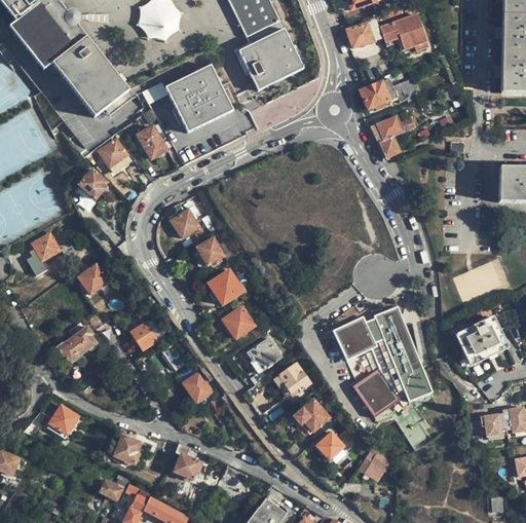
[(130,90),(58,0),(1,0),(16,20),(8,27),(43,70),(52,63),(95,118),(130,90)]
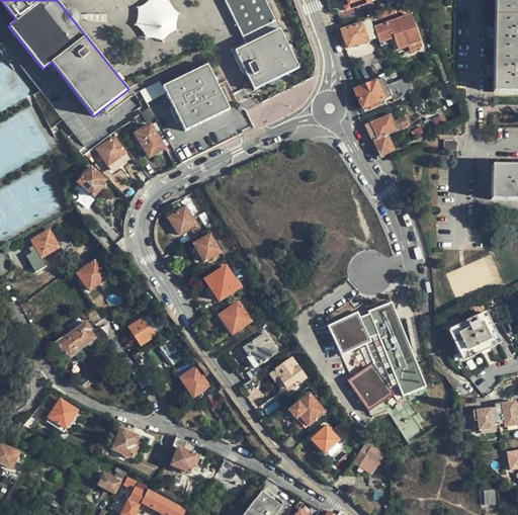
[(141,2),(135,28),(166,34),(167,27),(176,29),(180,7),(170,4),(171,0),(148,0),(147,3),(141,2)]
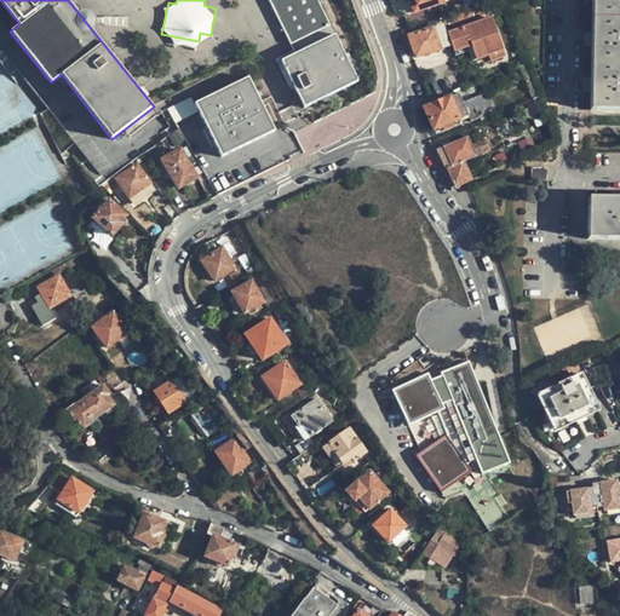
[(357,79),(317,0),(268,0),(294,52),(281,58),(304,105),(357,79)]
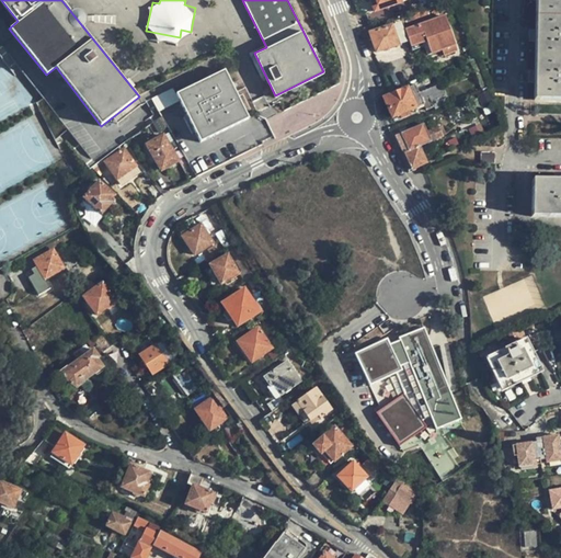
[(536,0),(535,29),(535,40),(534,68),(534,80),(533,98),(560,98),(560,0),(536,0)]
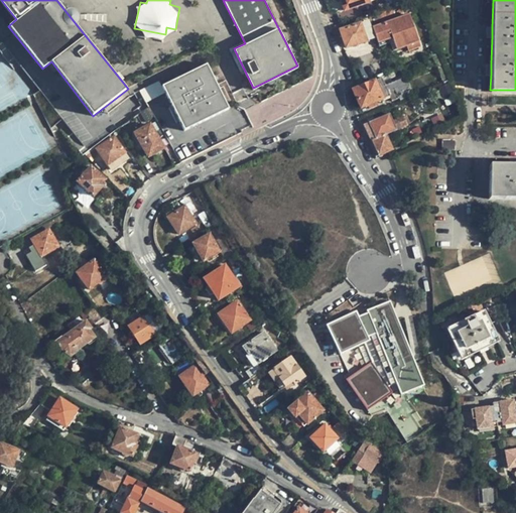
[(409,10),(373,24),(377,35),(379,40),(393,34),(394,34),(399,47),(408,43),(410,48),(422,43),(410,11),(409,10)]
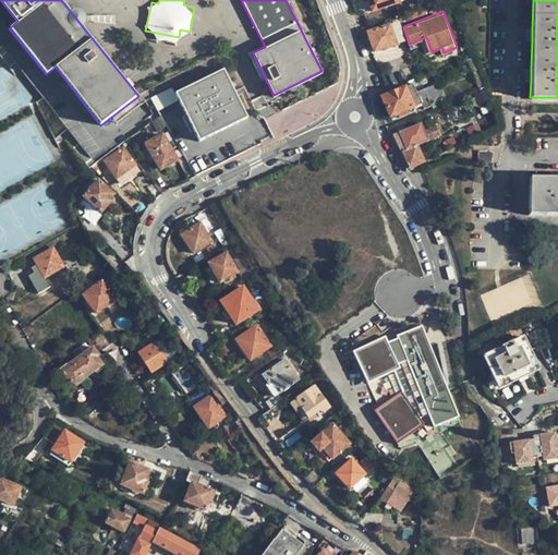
[(401,20),(389,23),(397,41),(408,38),(403,26),(401,20)]
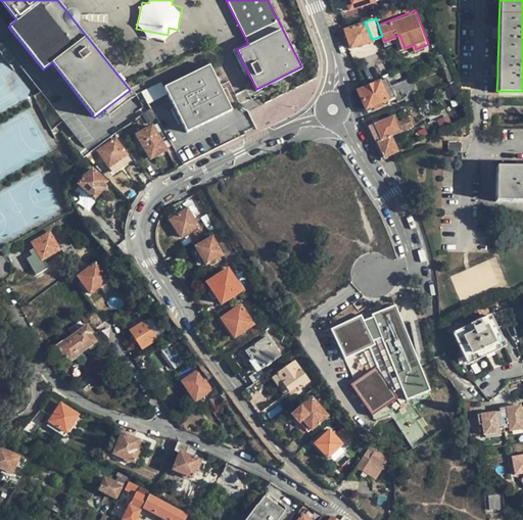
[(372,39),(365,21),(345,29),(351,46),(372,39)]
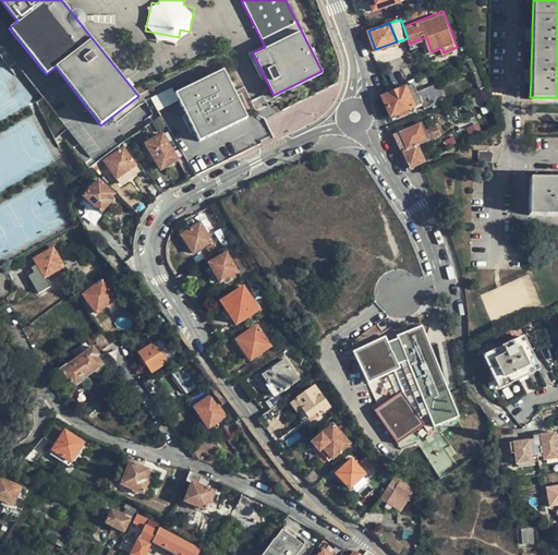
[(425,37),(410,44),(412,47),(423,43),(428,57),(429,57),(444,52),(441,47),(432,51),(426,37),(425,37)]
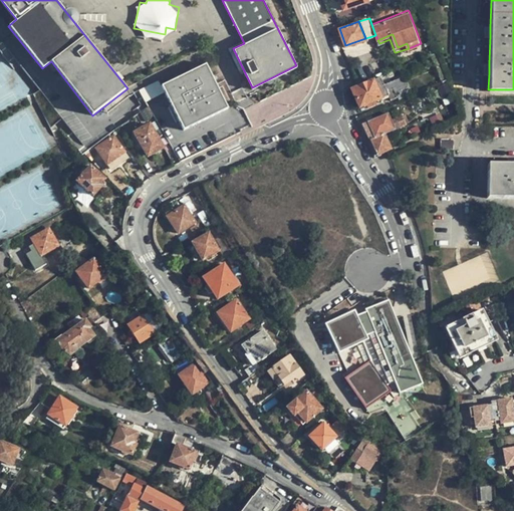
[(204,63),(163,83),(185,130),(226,106),(204,63)]
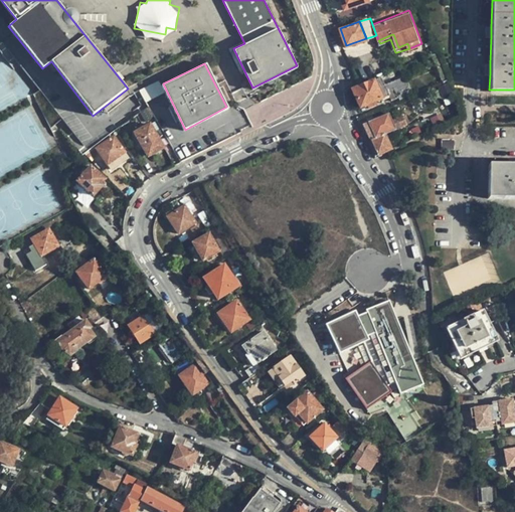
[(392,68),(380,73),(383,78),(394,74),(392,68)]
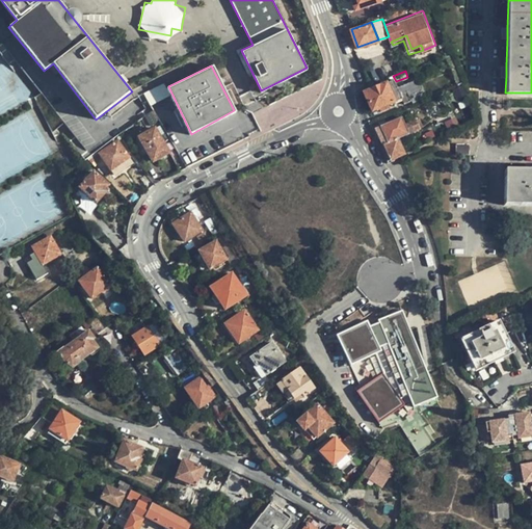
[(396,81),(393,76),(386,79),(387,81),(394,99),(401,96),(397,86),(396,81)]
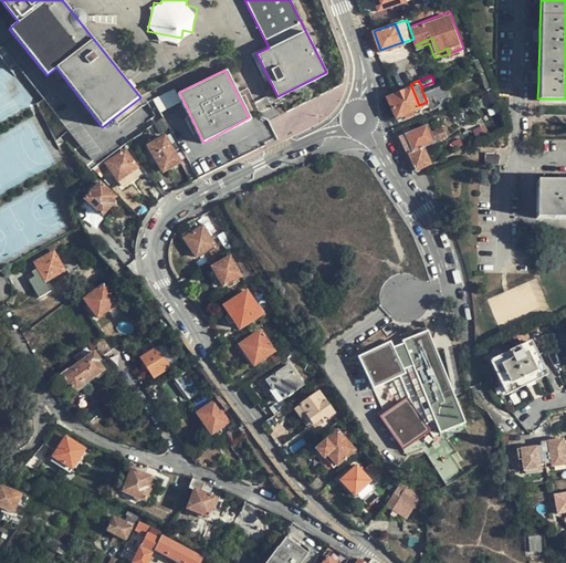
[(444,82),(430,87),(429,87),(429,89),(422,92),(427,102),(429,107),(438,105),(437,100),(449,94),(444,82)]
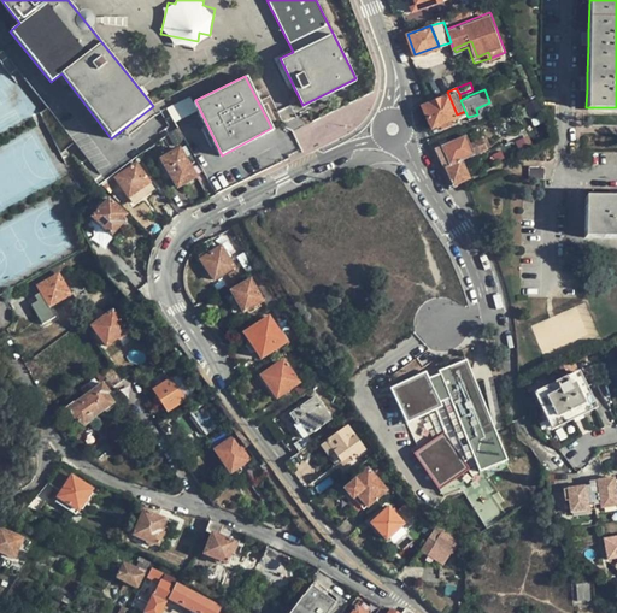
[(457,115),(448,94),(423,105),(432,125),(457,115)]
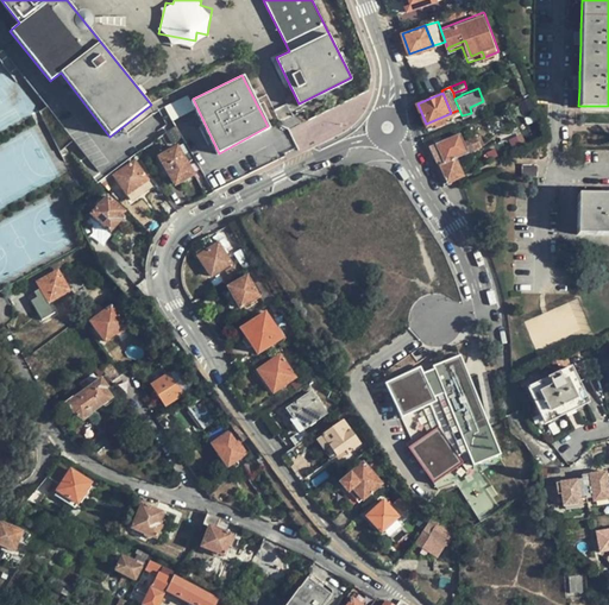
[(457,176),(462,174),(454,156),(464,152),(456,132),(429,144),(445,182),(457,176)]
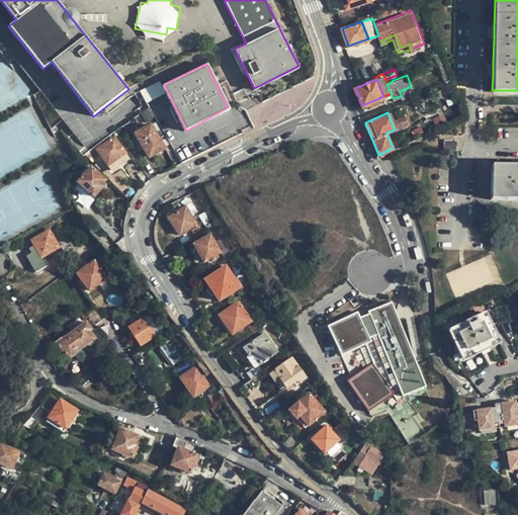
[(163,145),(151,122),(136,131),(149,153),(163,145)]
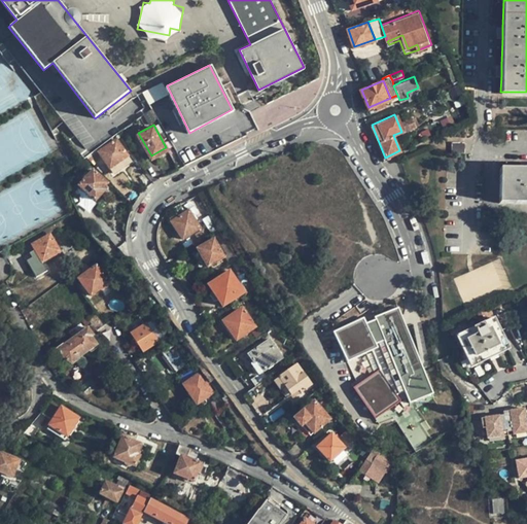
[(109,165),(127,151),(116,137),(98,151),(109,165)]
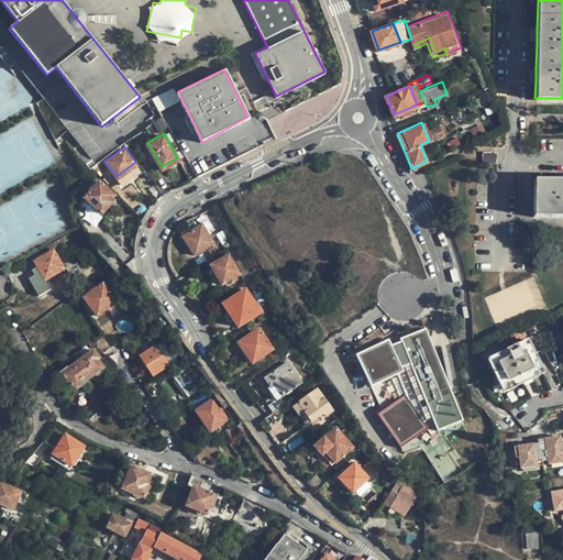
[(483,162),(496,162),(496,150),(483,149),(483,162)]
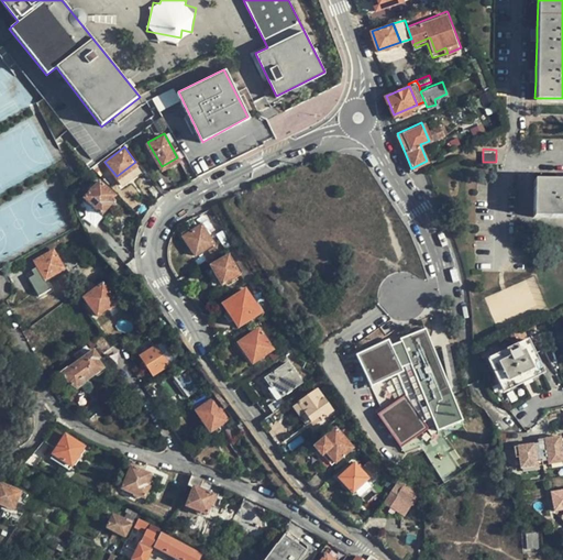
[(123,175),(128,179),(143,169),(139,164),(123,175)]
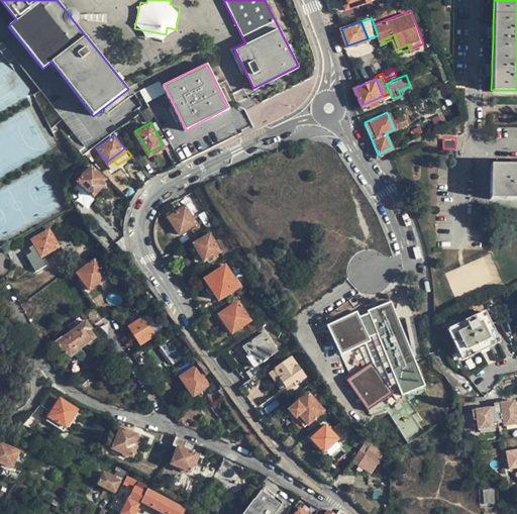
[(516,164),(510,164),(490,164),(489,196),(516,196),(516,164)]
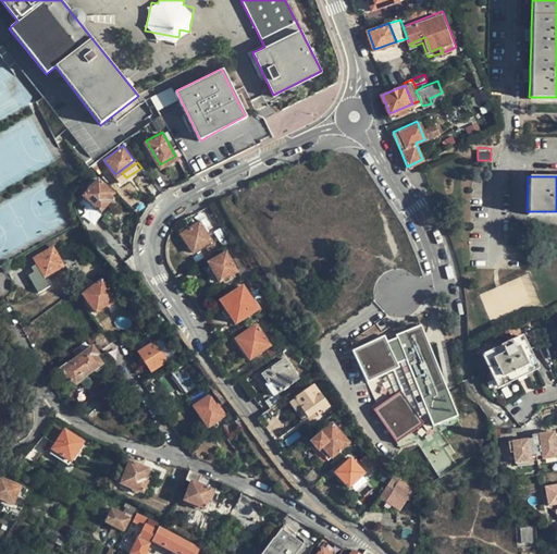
[(107,198),(113,191),(99,177),(84,193),(101,208),(109,200),(107,198)]
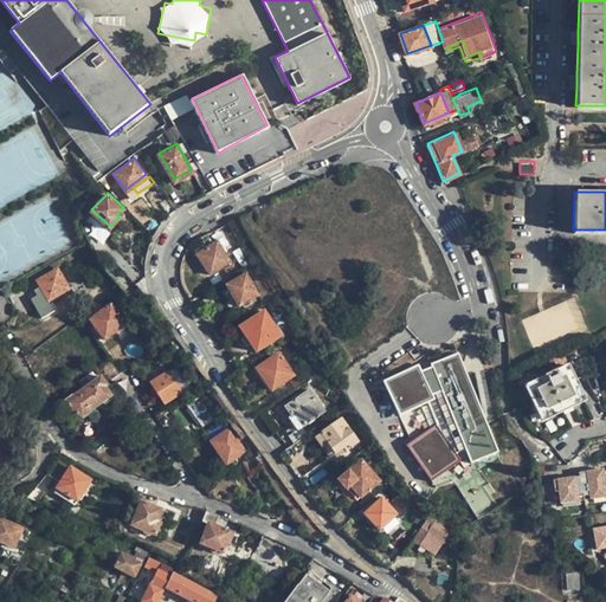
[(230,259),(218,239),(197,252),(208,272),(230,259)]
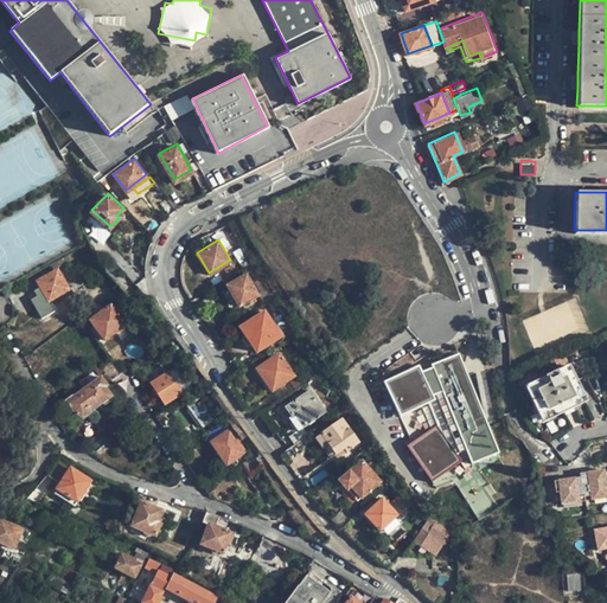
[(232,251),(242,265),(249,261),(241,247),(232,251)]
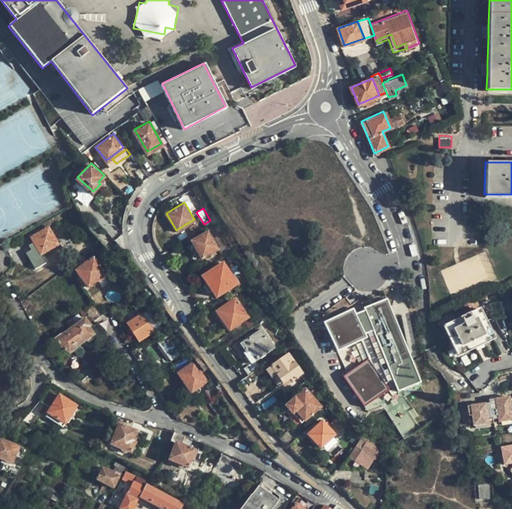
[(57,241),(48,225),(32,234),(32,235),(41,251),(57,241)]
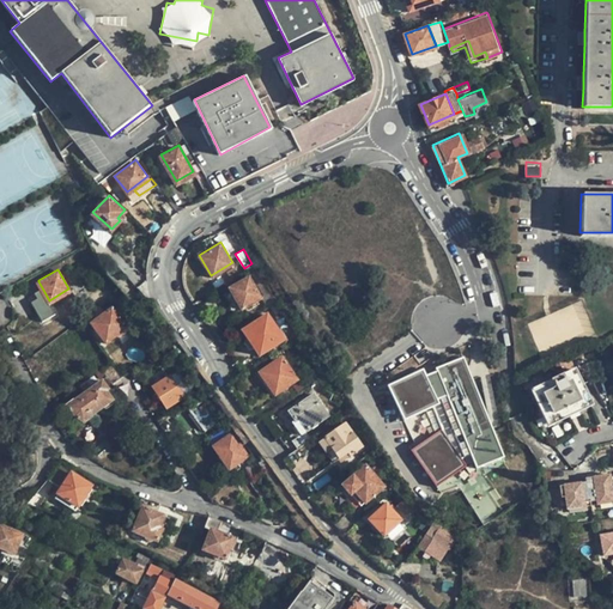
[(260,296),(247,275),(229,287),(242,308),(260,296)]
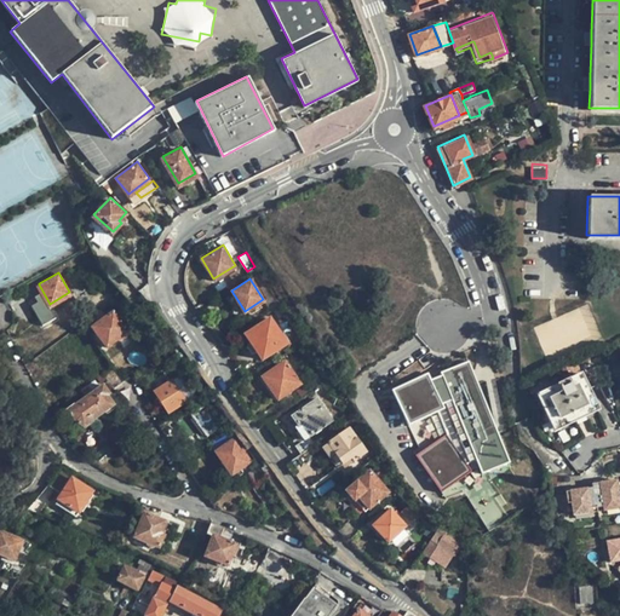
[(210,318),(222,310),(217,301),(204,309),(210,318)]
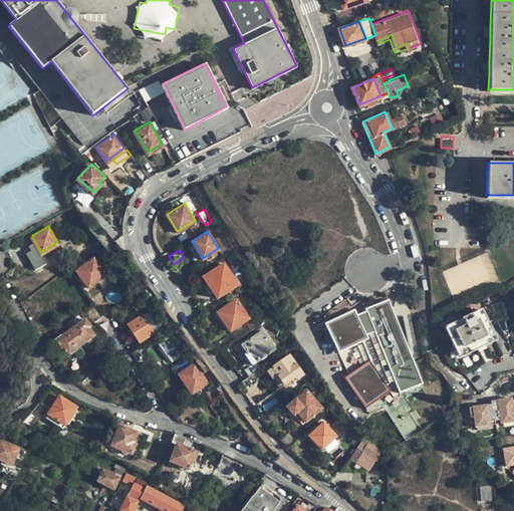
[(87,284),(104,271),(93,256),(76,268),(87,284)]
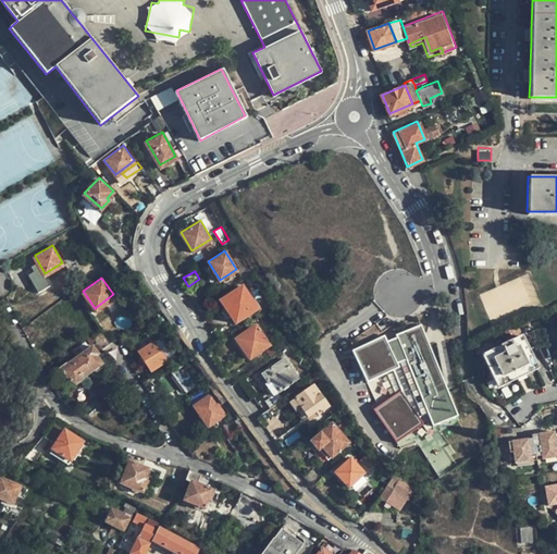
[(255,307),(240,285),(220,299),(223,305),(221,309),(225,316),(230,315),(234,321),(255,307)]
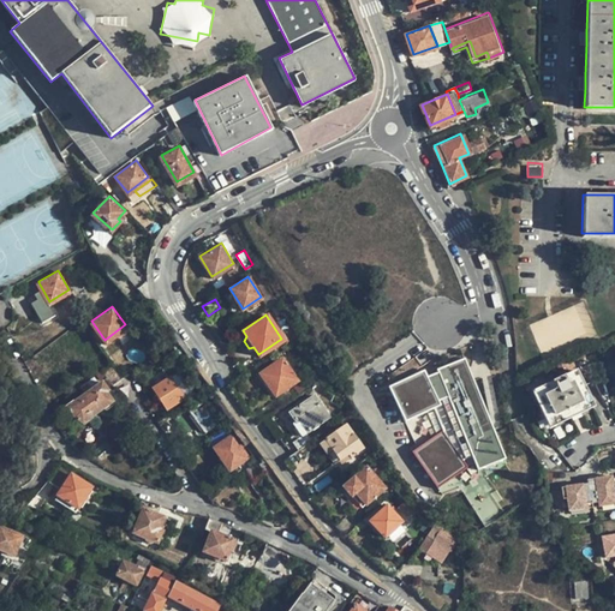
[(297,378),(282,357),(260,372),(275,394),(297,378)]
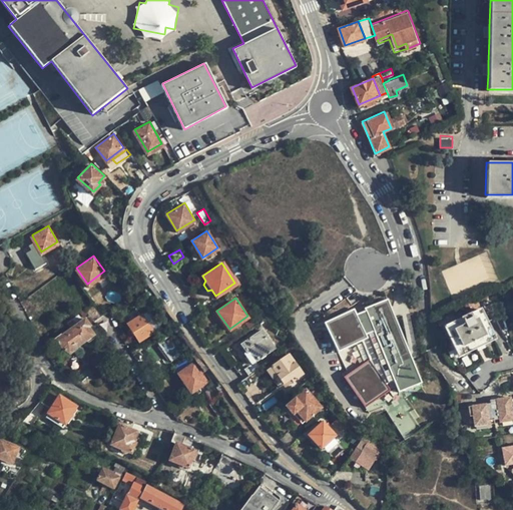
[(421,382),(388,299),(365,308),(366,312),(373,330),(398,391),(421,382)]
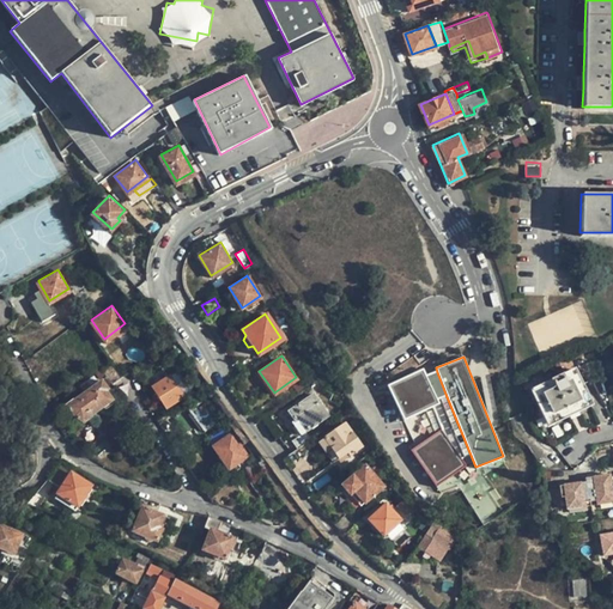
[(121,372),(110,358),(101,365),(111,378),(121,372)]
